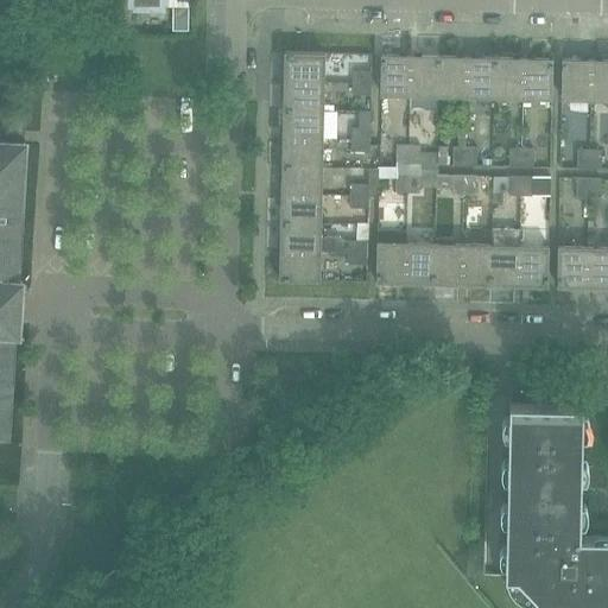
[(285,49),(285,76),(324,77),(325,49),(285,49)]
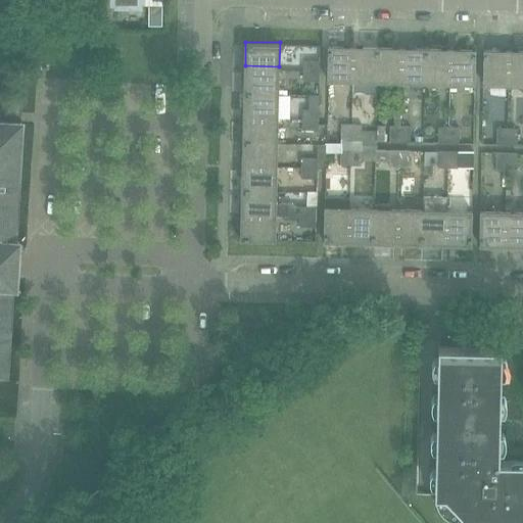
[(327,81),(351,81),(352,47),(328,46),(327,81)]
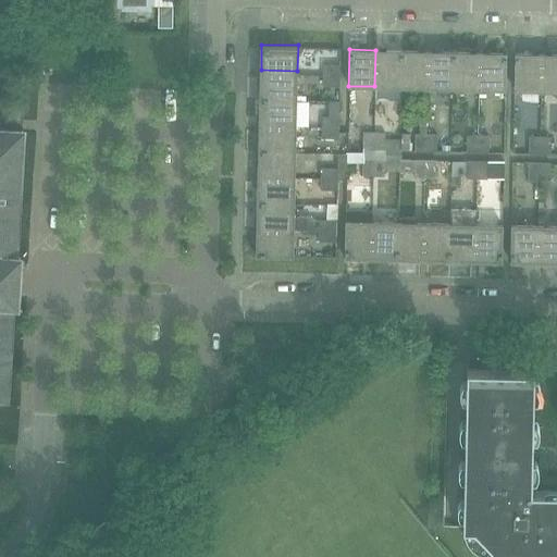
[(375,99),(400,99),(401,51),(375,50),(374,86),(375,87),(375,99)]
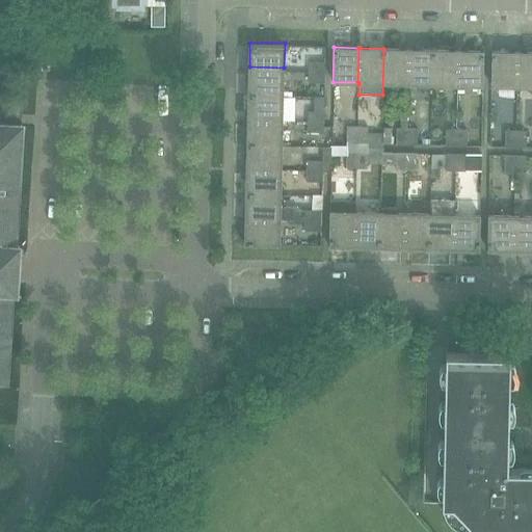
[(383,49),(382,95),(382,98),(387,98),(388,83),(407,84),(408,49),(383,49)]
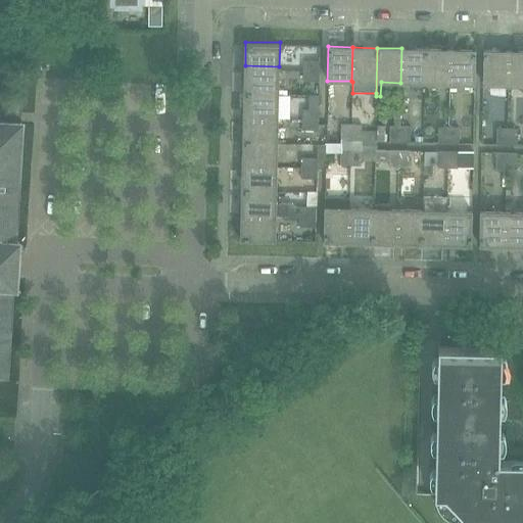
[(426,49),(401,48),(400,83),(425,83),(426,49)]
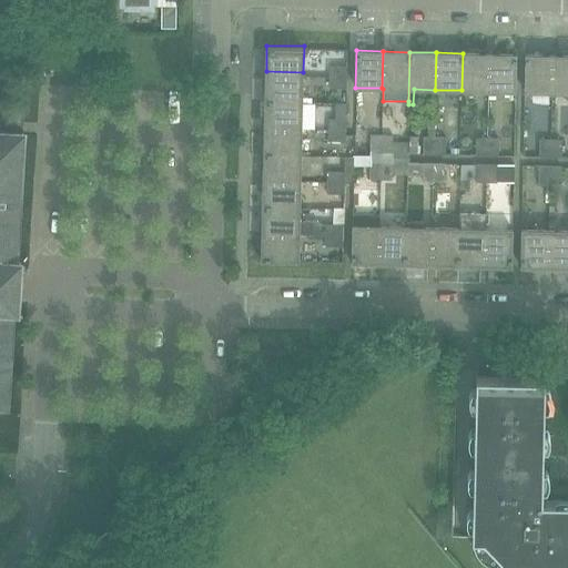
[(489,53),(463,53),(462,90),(488,91),(489,53)]
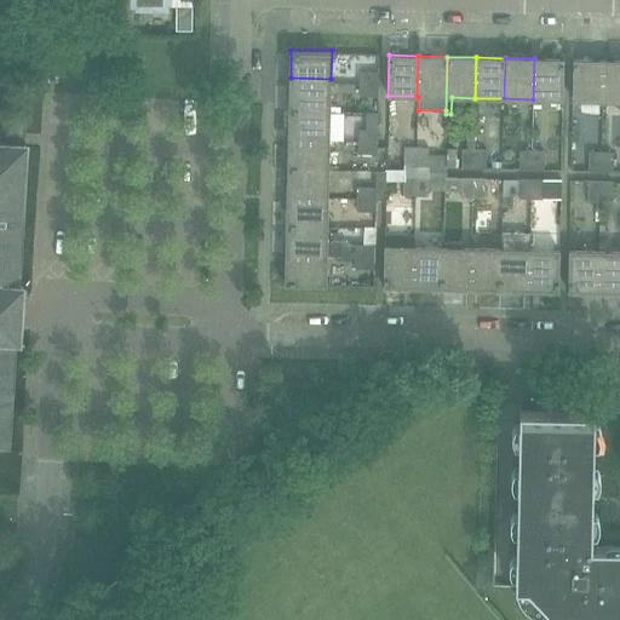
[(563,59),(534,58),(533,99),(562,99),(563,59)]
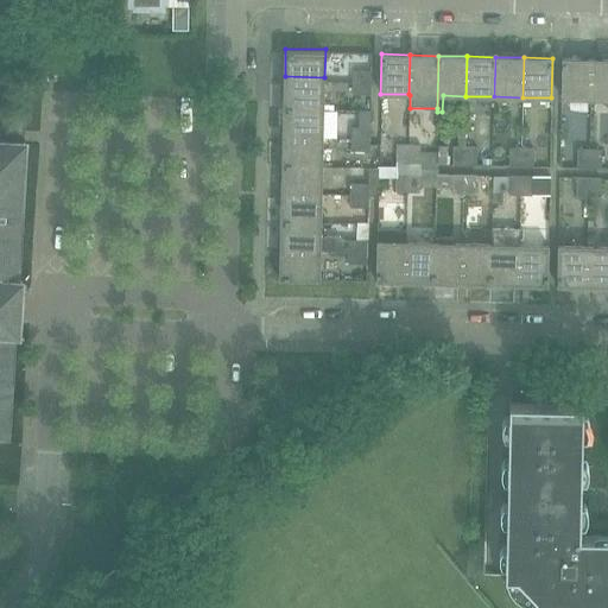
[(561,97),(589,99),(590,59),(562,58),(561,97)]
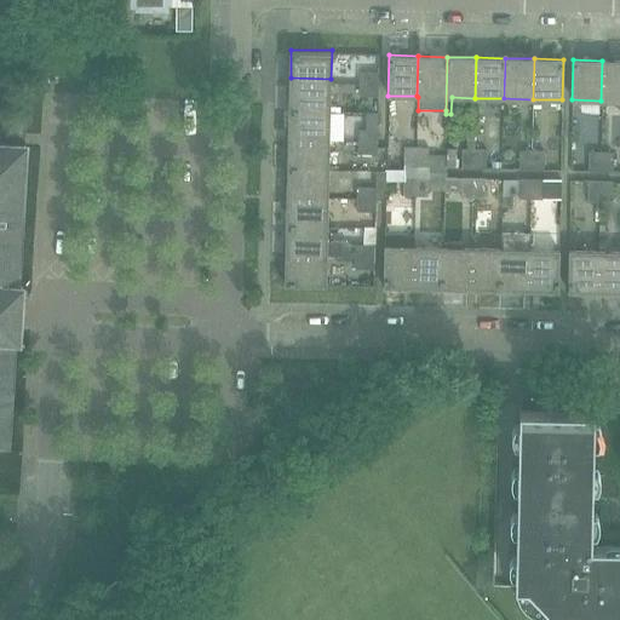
[(601,101),(619,101),(619,61),(602,61),(601,101)]
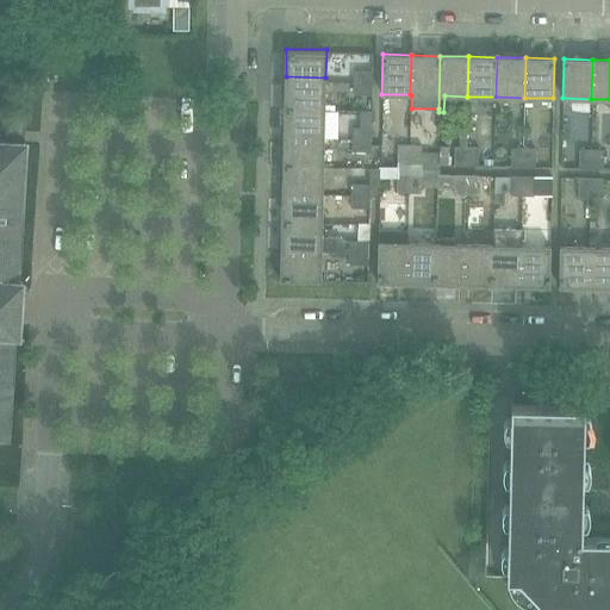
[(354,72),(354,83),(373,83),(373,72),(354,72)]
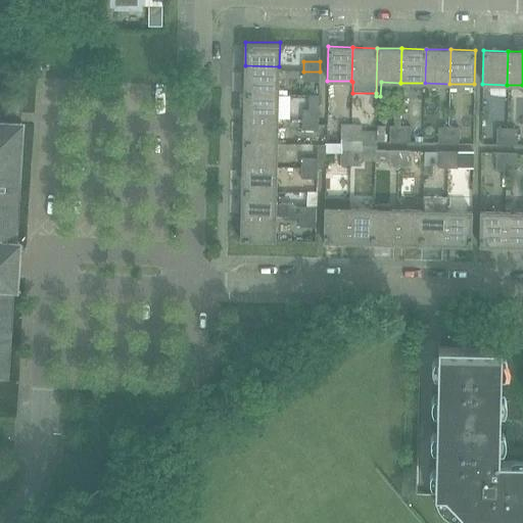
[(245,65),(244,90),(279,91),(279,66),(245,65)]
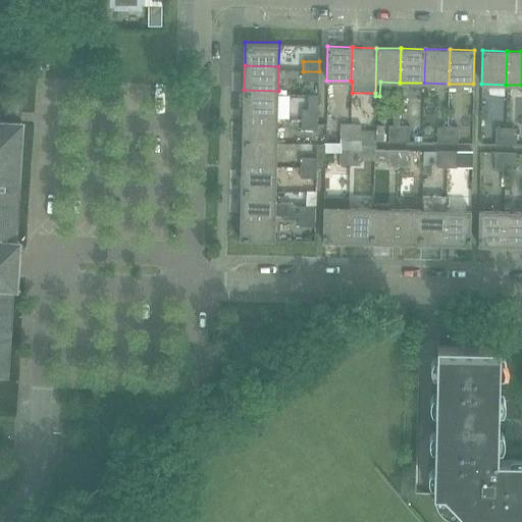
[(319,71),(303,71),(303,81),(318,82),(319,71)]
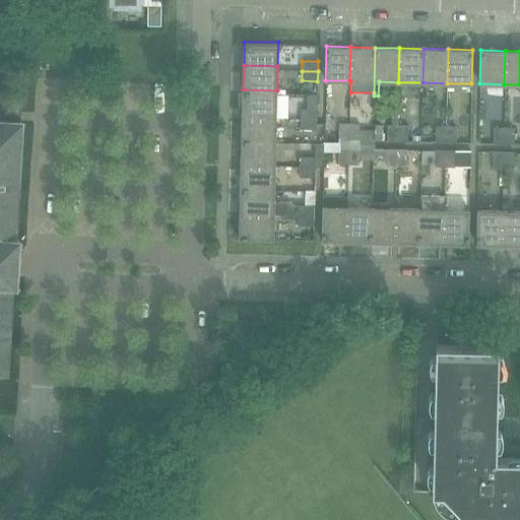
[(243,89),(243,114),(276,115),(277,90),(243,89)]
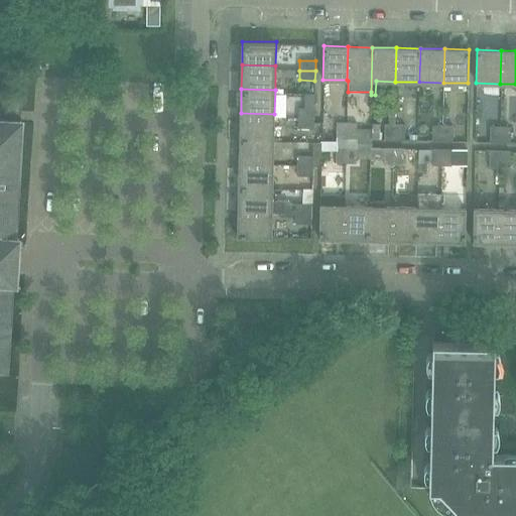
[(395,141),(395,125),(395,97),(388,97),(388,125),(385,124),(384,140),(395,141)]
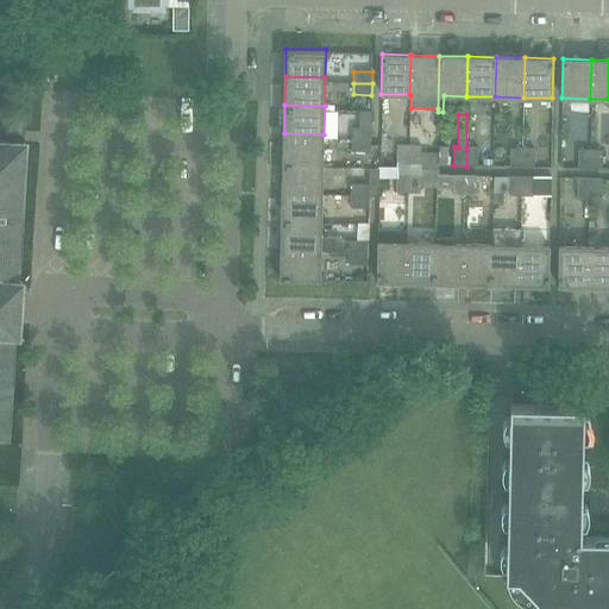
[(371,129),(352,127),(352,140),(371,140),(371,129)]
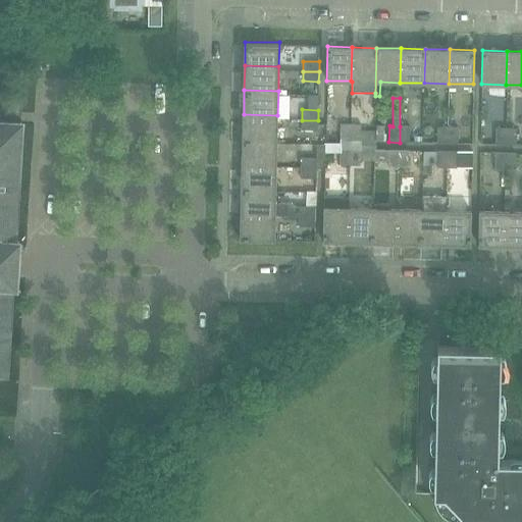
[(244,114),(244,139),(277,140),(277,115),(244,114)]
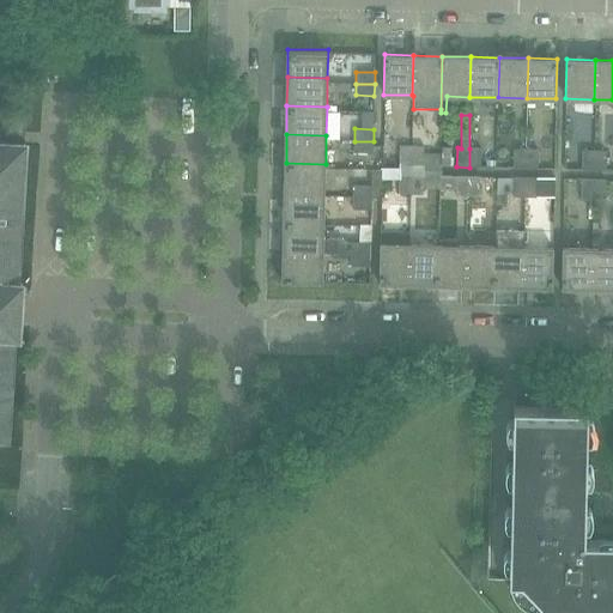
[(374,141),(354,141),(353,153),(374,153),(374,141)]
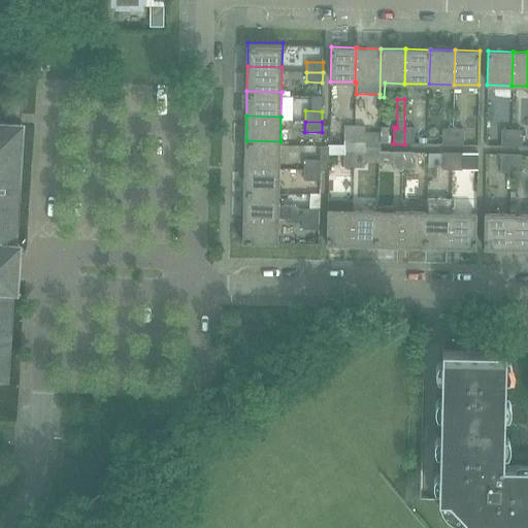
[(0,376),(5,377),(10,290),(15,290),(17,267),(19,244),(13,244),(21,126),(0,124),(0,376)]
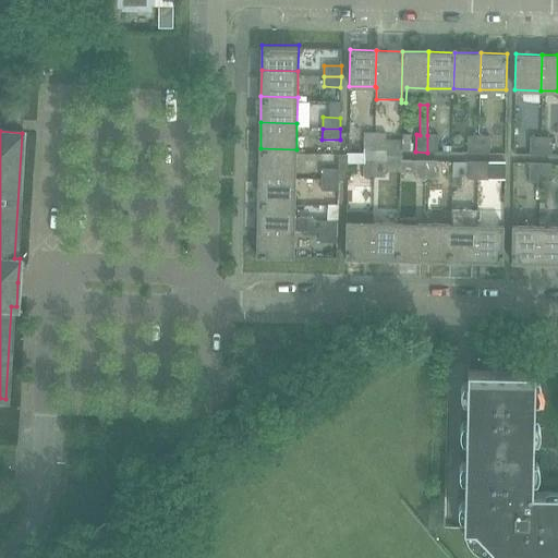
[(364,133),(364,155),(374,155),(374,134),(364,133)]
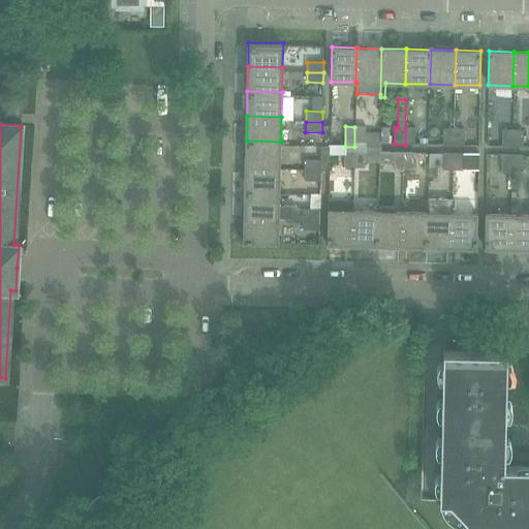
[(366,127),(354,127),(354,147),(366,147),(366,131),(366,127)]
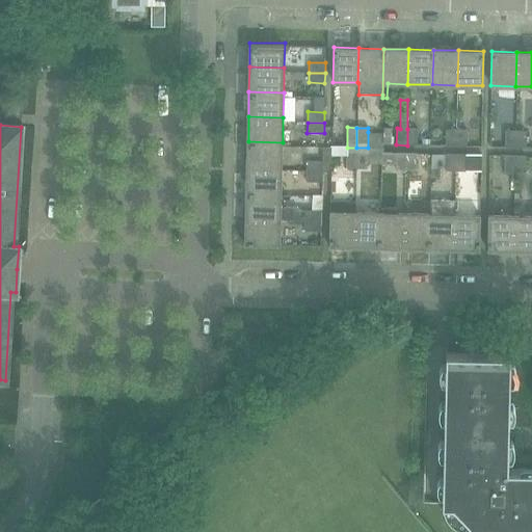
[(418,129),(407,129),(407,145),(418,145),(418,129)]
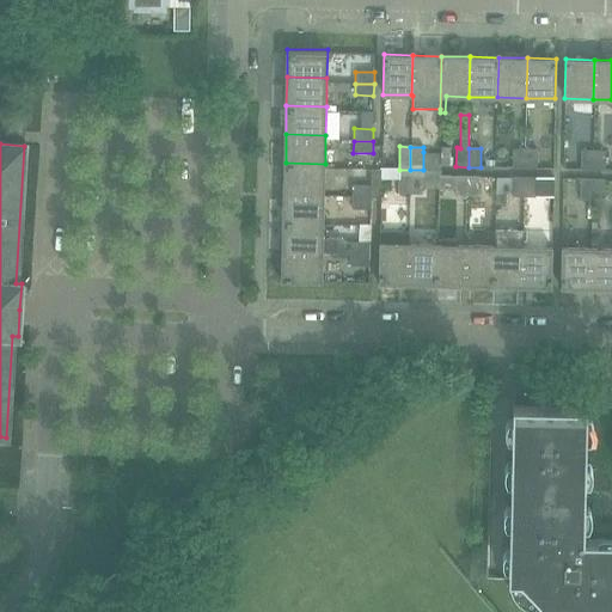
[(513,169),(525,169),(525,150),(514,150),(513,169)]
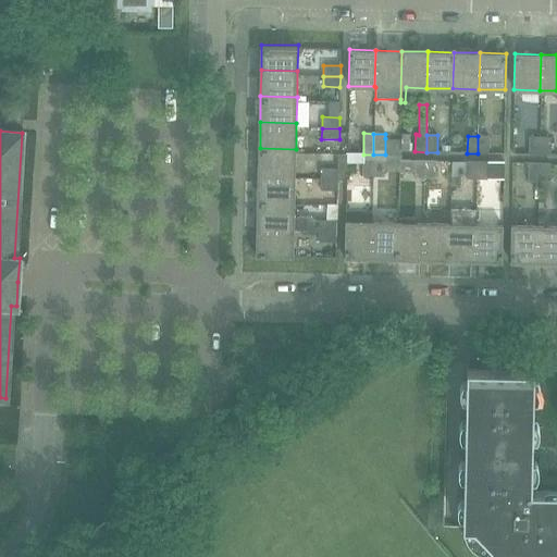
[(489,136),(478,136),(478,153),(489,153),(489,136)]
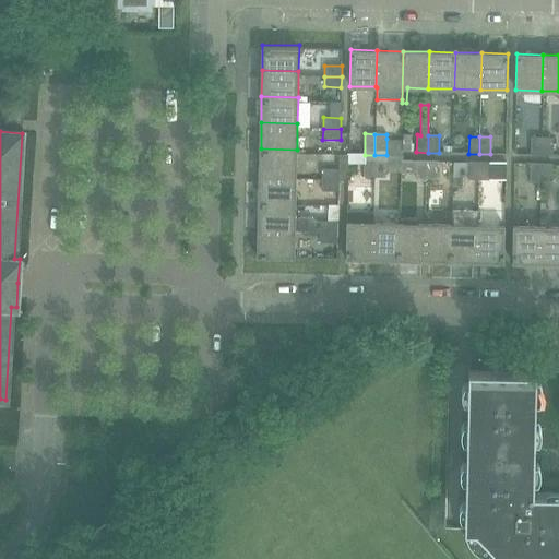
[(531,155),(540,155),(540,138),(531,138),(531,155)]
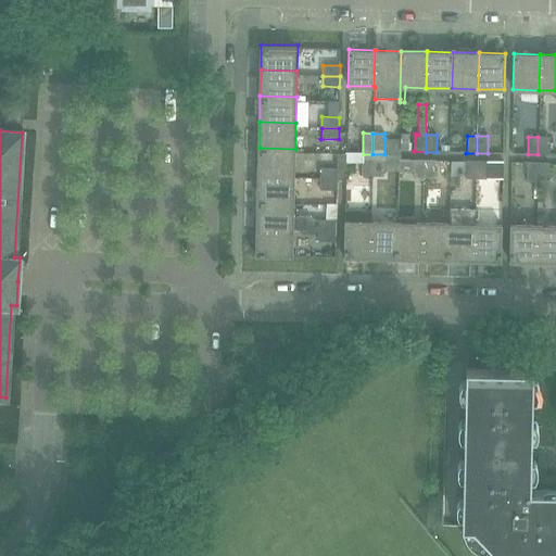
[(550,137),(538,137),(538,154),(550,154),(550,137)]
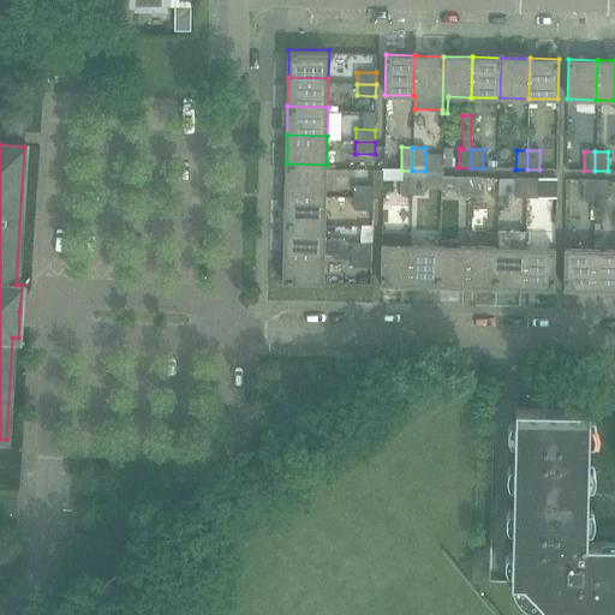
[(393,183),(388,155),(359,160),(364,185),(392,180),(393,183)]
